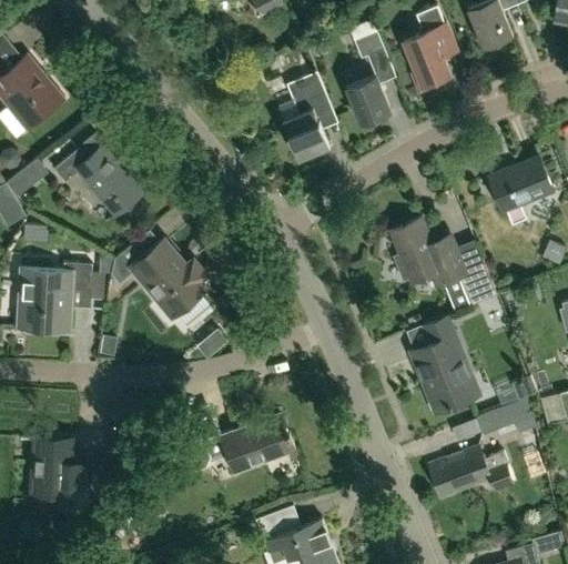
[(281,3),(279,0),(215,0),(217,3),(224,0),(250,0),(259,16),(281,3)]
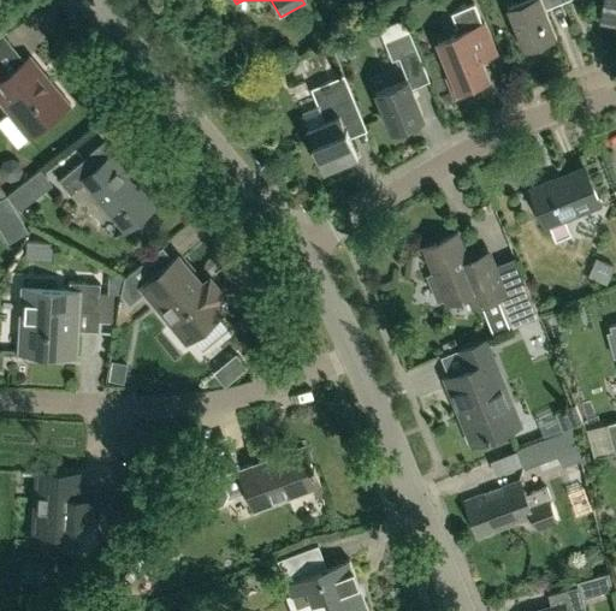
[(544,13),(562,5),(560,0),(528,0),(505,10),(523,53),(555,40),(544,13)]
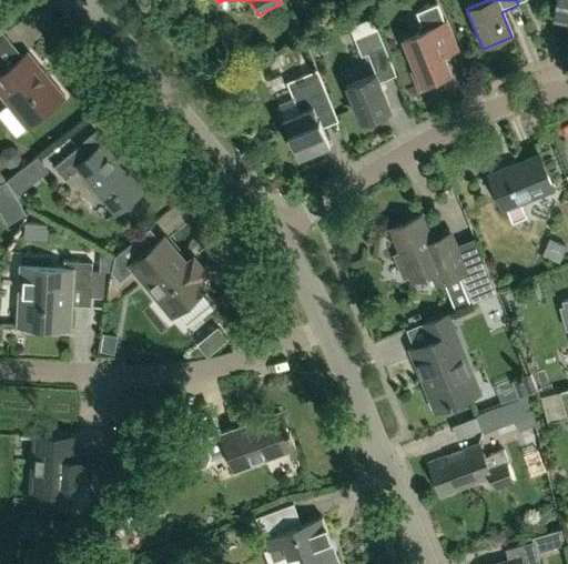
[(567,22),(567,0),(555,0),(553,20),(567,22)]
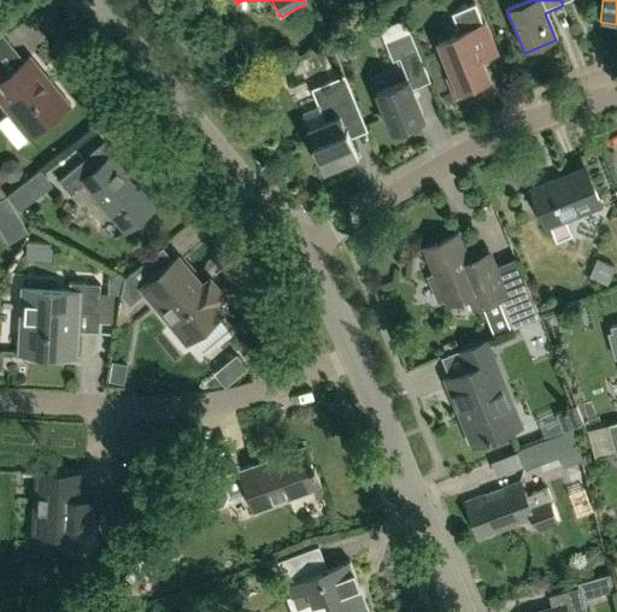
[(457,30),(454,37),(436,45),(450,77),(446,80),(452,95),(459,98),(475,92),(472,87),(488,81),(481,63),(482,58),(494,53),(482,24),(481,24),(474,9),(452,17),(457,30)]
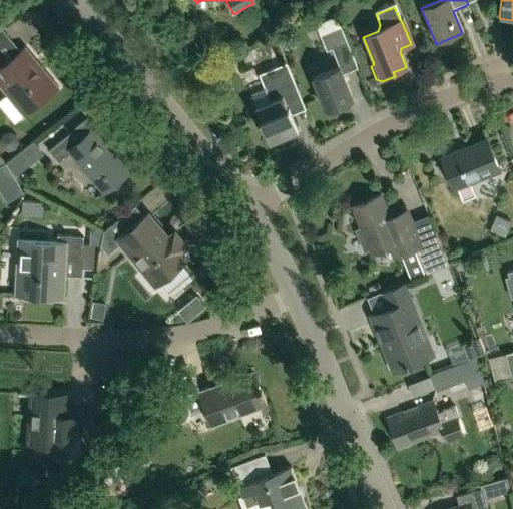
[(339,68),(312,79),(325,111),(352,100),(342,76),(357,70),(340,29),(320,37),(326,53),(331,51),(332,51),(339,68)]
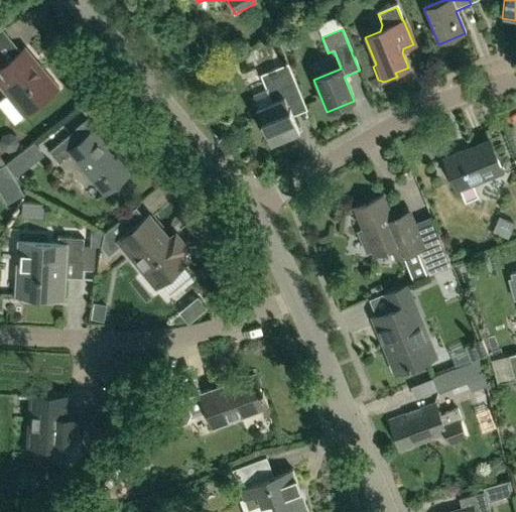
[(8,65),(0,55),(0,90),(24,119),(58,91),(25,49),(8,65)]
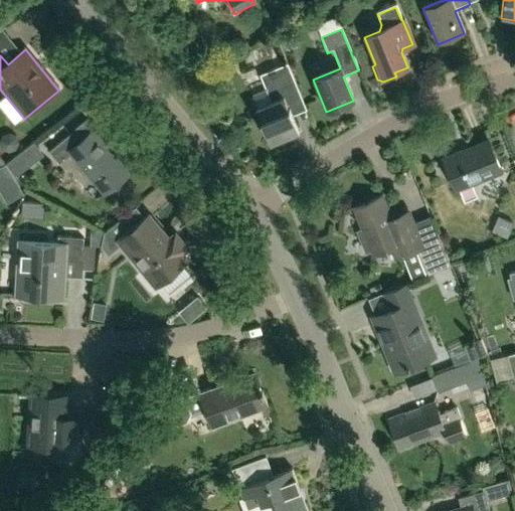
[(292,77),(287,66),(260,77),(265,90),(271,103),(255,109),(271,144),(297,133),(288,111),(303,105),(292,77)]
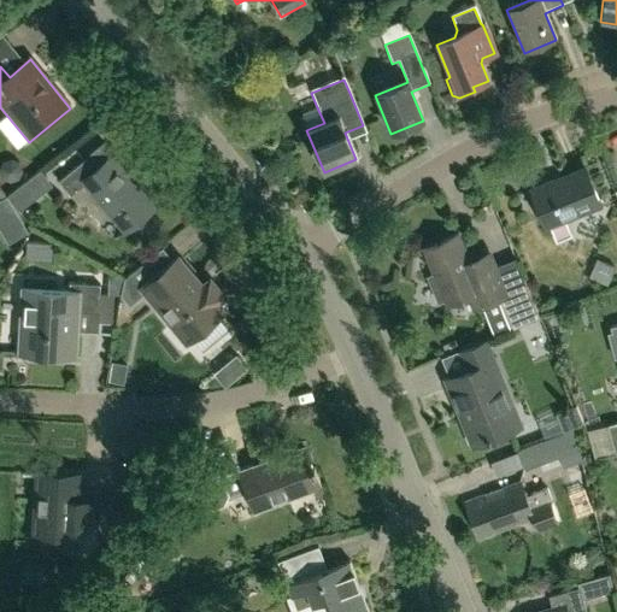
[(153,211),(112,159),(94,175),(84,163),(58,184),(70,199),(84,188),(123,235),(153,211)]
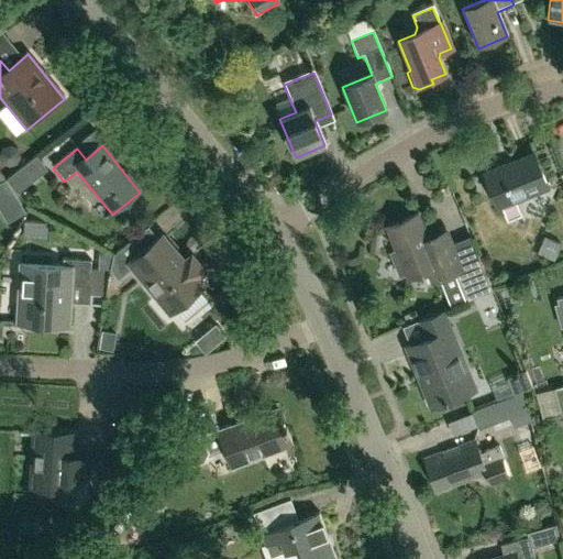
[(498,210),(548,189),(533,154),(484,175),(498,210)]
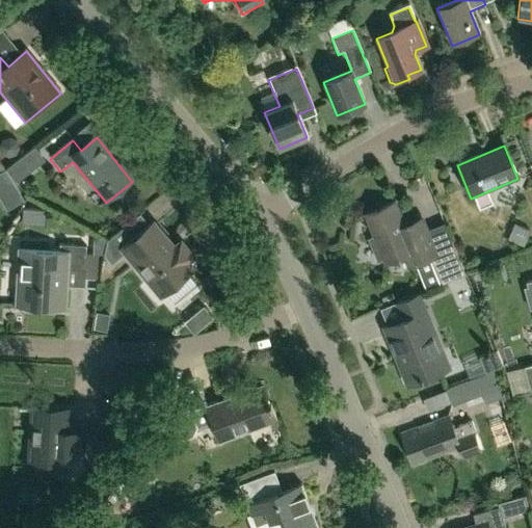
[(16,186),(45,162),(34,150),(5,173),(16,186)]
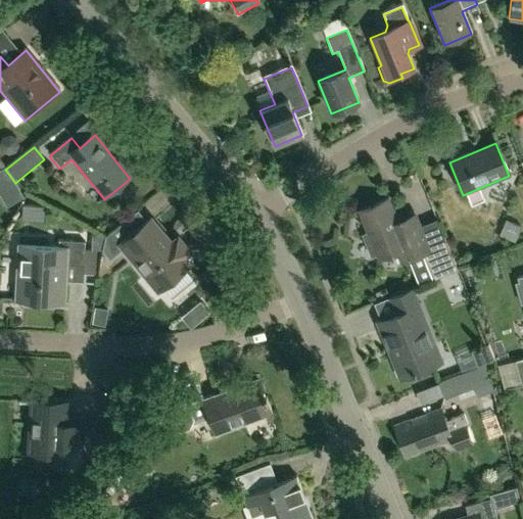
[(0,173),(0,190),(12,183),(5,170),(0,173)]
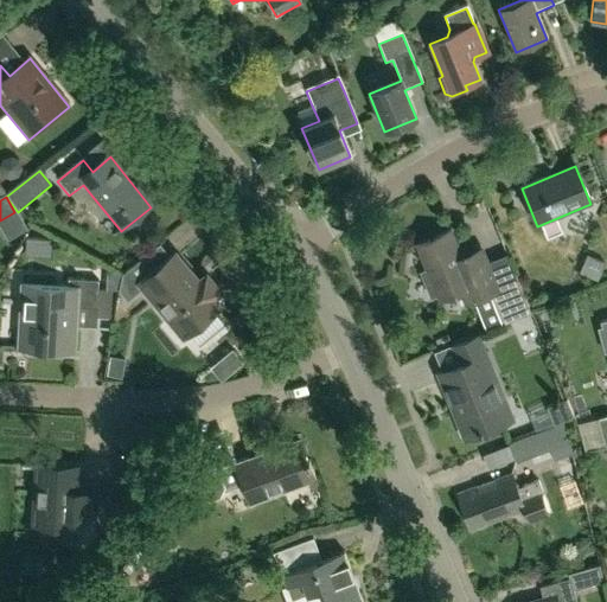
[(556,218),(560,237),(596,230),(593,211),(556,218)]
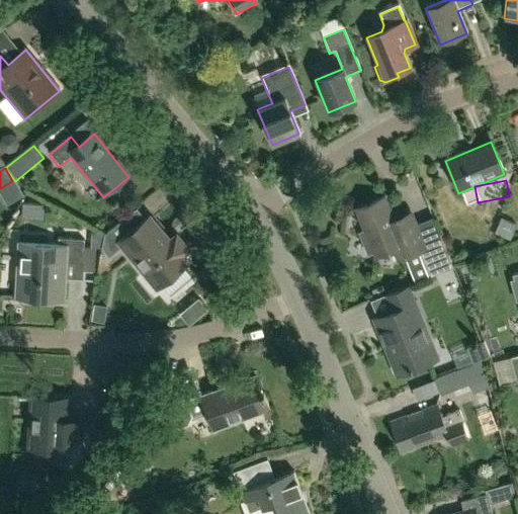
[(356,209),(365,232),(359,234),(368,255),(373,253),(375,258),(390,252),(394,263),(419,253),(429,278),(452,269),(440,240),(424,246),(413,218),(396,225),(384,197),(356,209)]
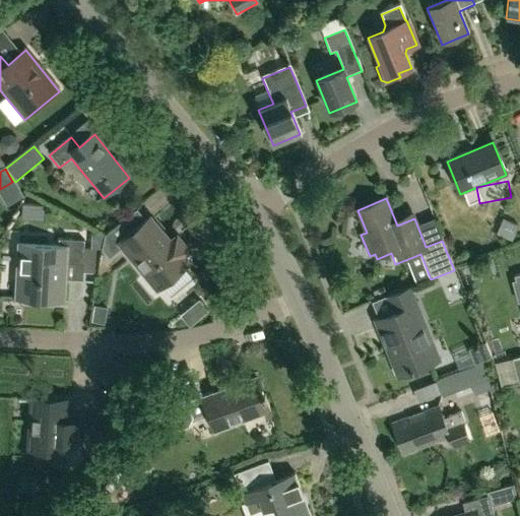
[(105,238),(102,251),(110,260),(124,249),(156,288),(160,285),(182,268),(186,264),(183,260),(191,254),(180,240),(172,247),(150,220),(147,223),(134,235),(124,221),(105,238)]
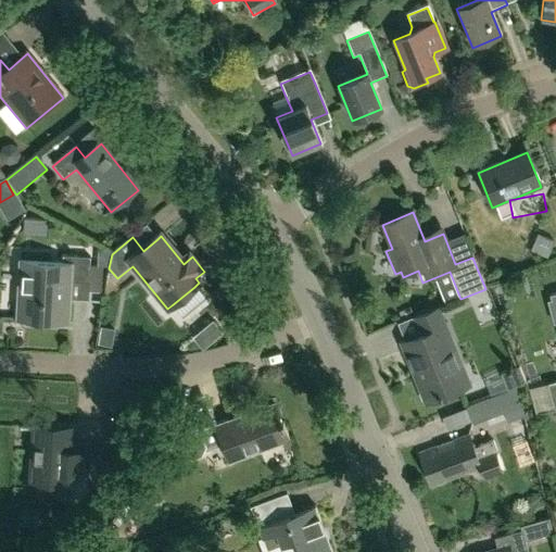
[(88,286),(89,261),(62,259),(62,267),(21,264),(17,321),(68,324),(71,285),(88,286)]
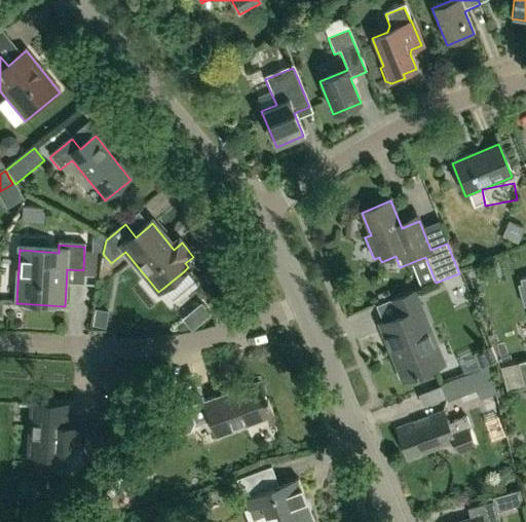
[(84,254),(84,270),(83,277),(96,277),(97,255),(84,254)]
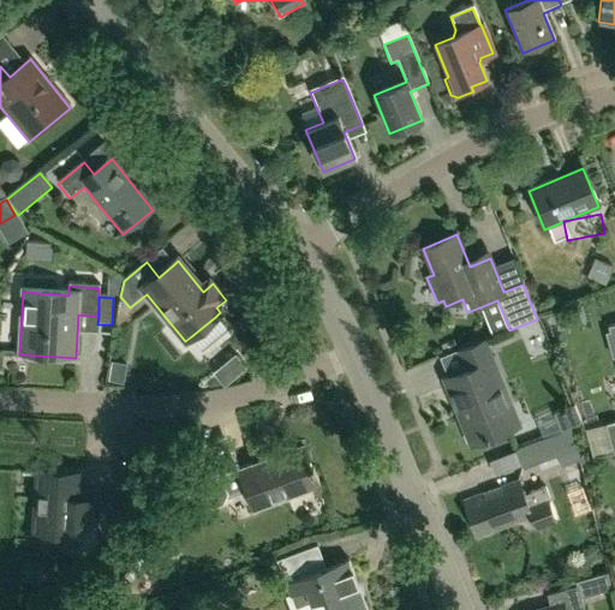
[(472,447),(520,426),(484,341),(458,352),(466,371),(443,381),(472,447)]
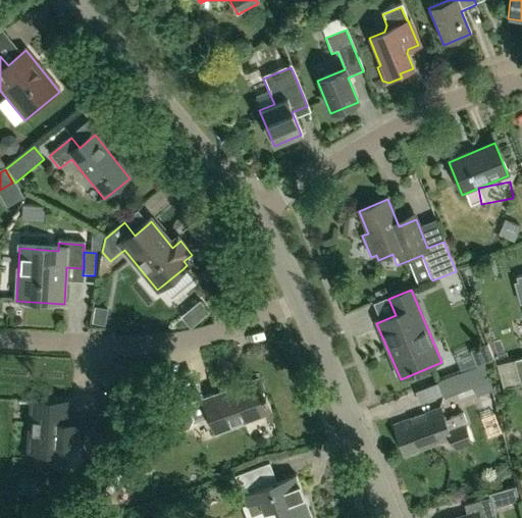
[(482,368),(497,362),(491,349),(477,355),(482,368)]
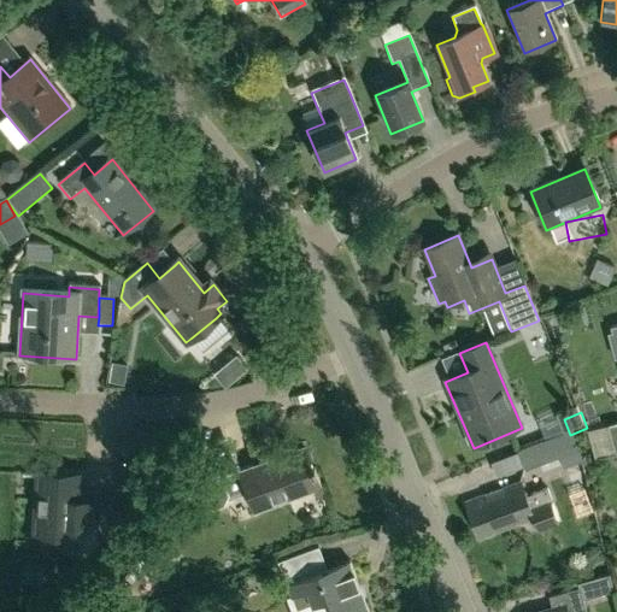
[(557,440),(552,442),(558,459),(562,470),(579,463),(571,434),(557,440)]
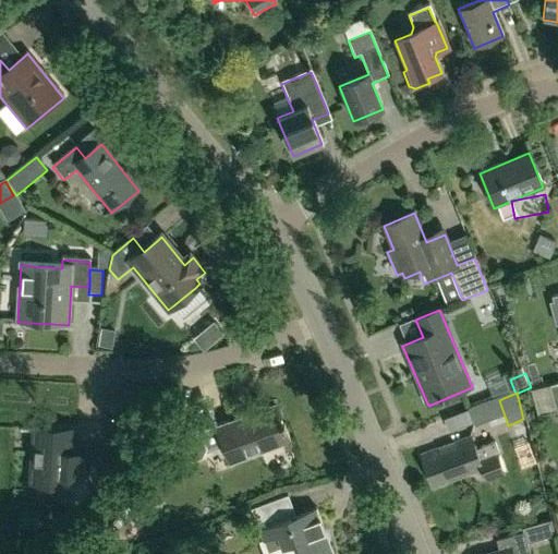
[(492,401),(468,411),(468,412),(473,425),(473,428),(498,419),(492,401)]
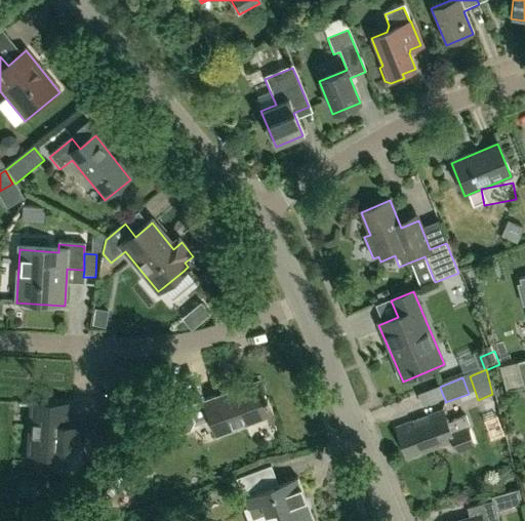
[(277,426),(261,384),(203,405),(199,394),(184,399),(186,406),(184,411),(182,410),(172,413),(168,423),(171,431),(182,435),(190,432),(192,427),(193,428),(210,422),(216,437),(267,418),(270,428),(277,426)]
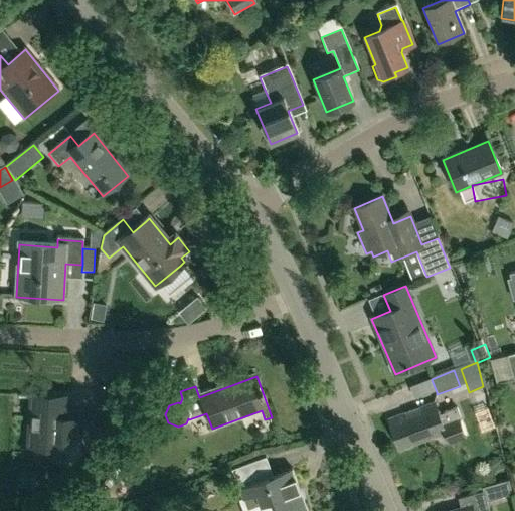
[(64,427),(65,400),(29,398),(27,444),(52,446),(51,460),(77,461),(79,428),(64,427)]
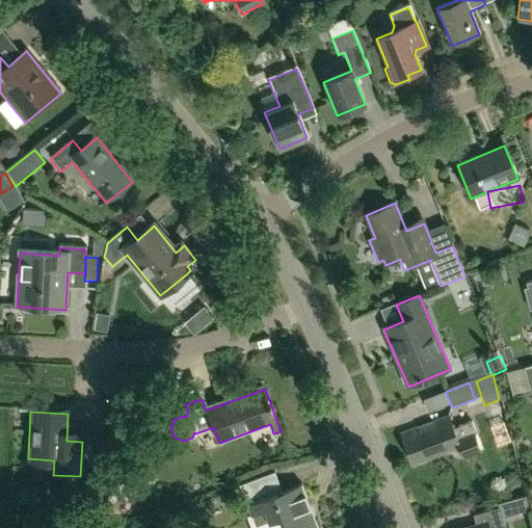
[(453,431),(449,419),(400,436),(411,467),(458,450),(461,459),(479,453),(473,436),(475,434),(471,424),(453,431)]
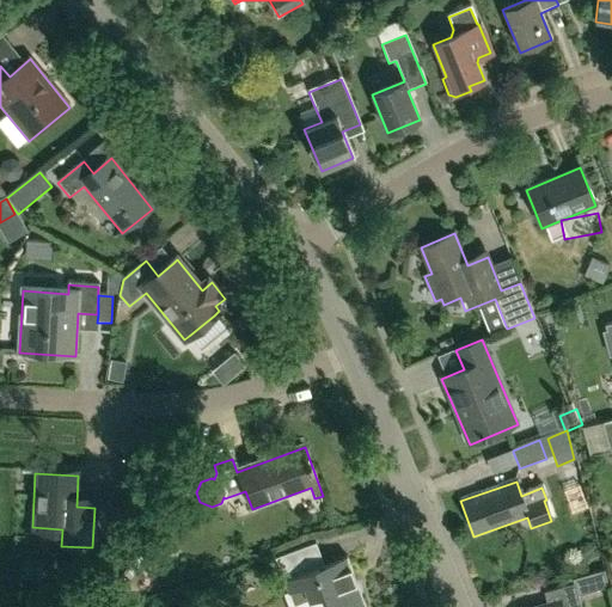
[(324,566),(316,544),(289,553),(275,559),(288,594),(283,595),(287,606),(365,606),(347,558),(324,566)]
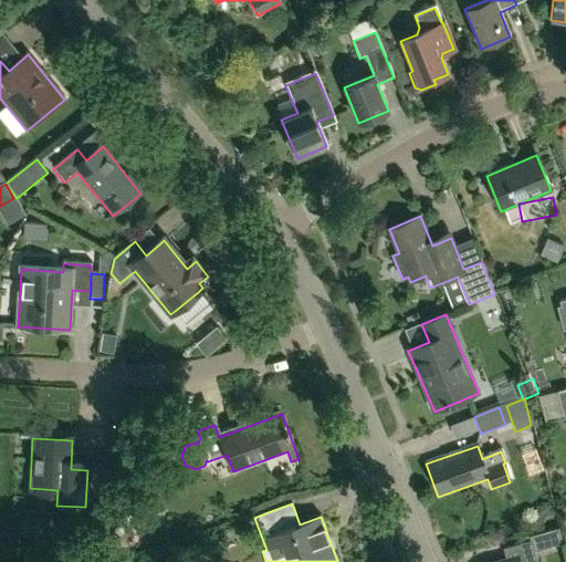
[(537,561),(535,552),(563,544),(558,529),(531,537),(532,541),(503,549),(506,561),(537,561)]
